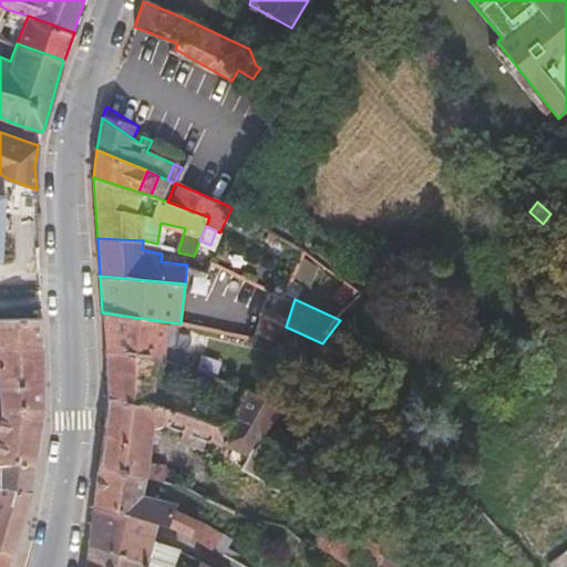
[(164,360),(169,322),(102,312),(104,349),(158,359),(164,360)]
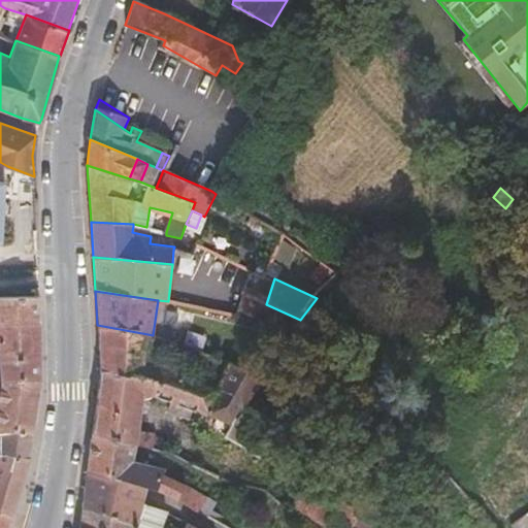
[(261,302),(243,294),(240,310),(292,333),(300,320),(266,304),(261,302)]
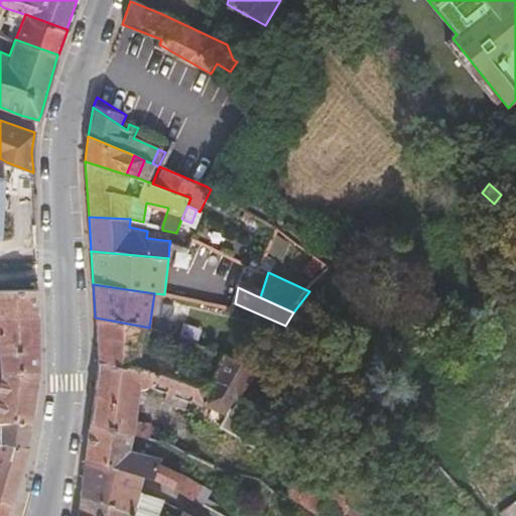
[(0,315),(35,314),(35,288),(0,289),(0,315)]
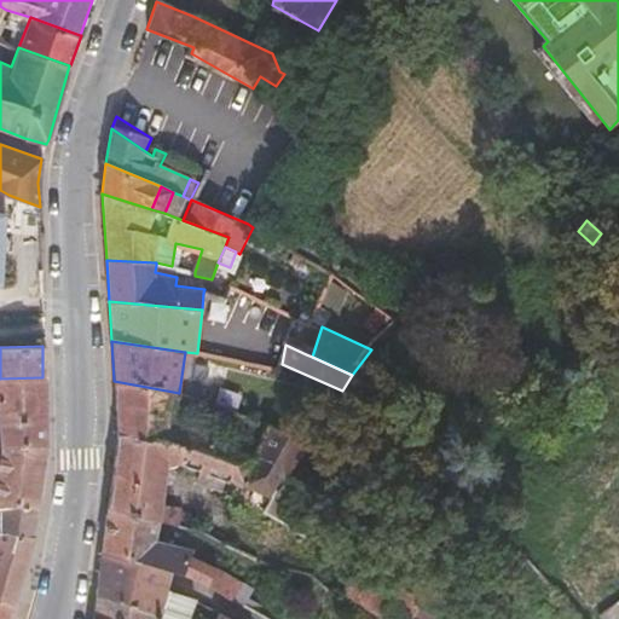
[(0,443),(42,444),(42,377),(0,379),(0,443)]
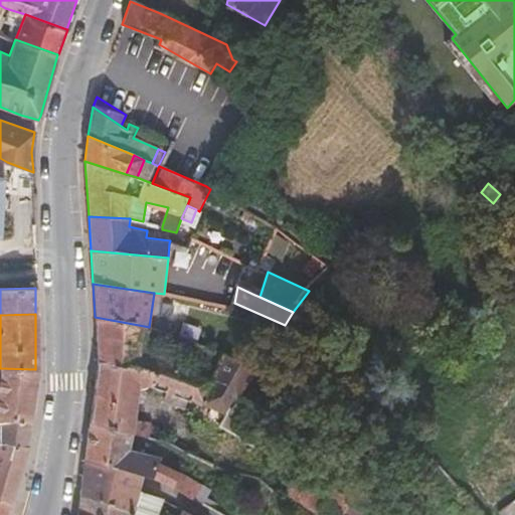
[(142,349),(144,326),(95,317),(97,359),(154,370),(208,391),(214,375),(142,349)]
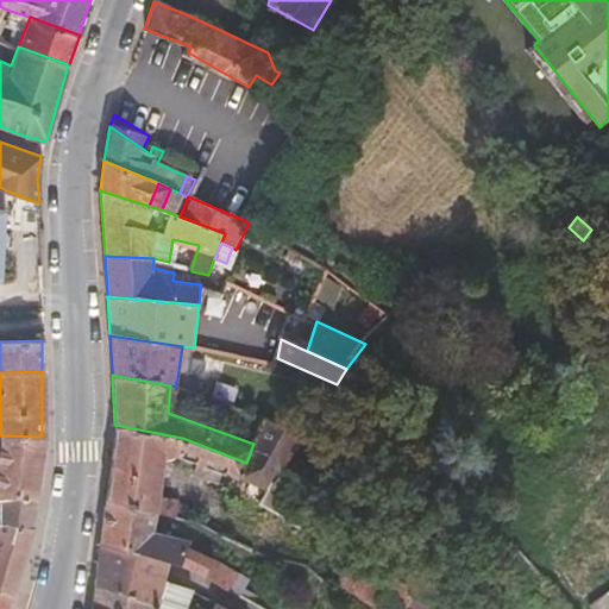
[(233,407),(239,391),(214,382),(208,399),(233,407)]
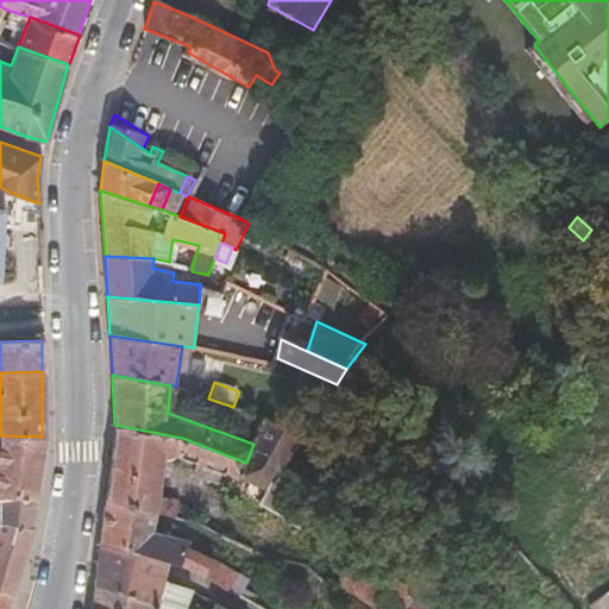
[(159,497),(164,458),(177,456),(198,463),(194,472),(218,482),(221,472),(267,489),(258,503),(341,550),(347,538),(358,520),(307,491),(278,475),(290,457),(305,434),(262,416),(262,418),(253,444),(246,463),(182,438),(114,425),(106,500),(157,512),(176,516),(180,501),(159,497)]
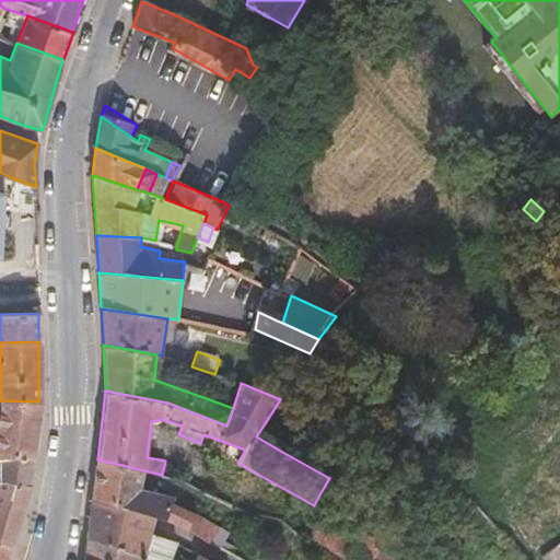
[(0,457),(34,456),(38,401),(0,400),(0,457)]
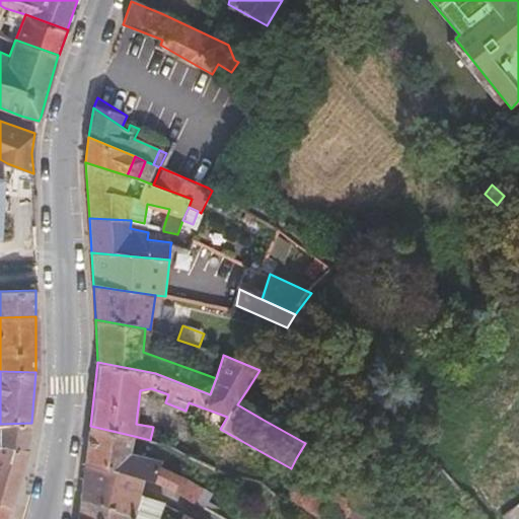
[(262,419),(272,403),(247,389),(237,404),(262,419)]
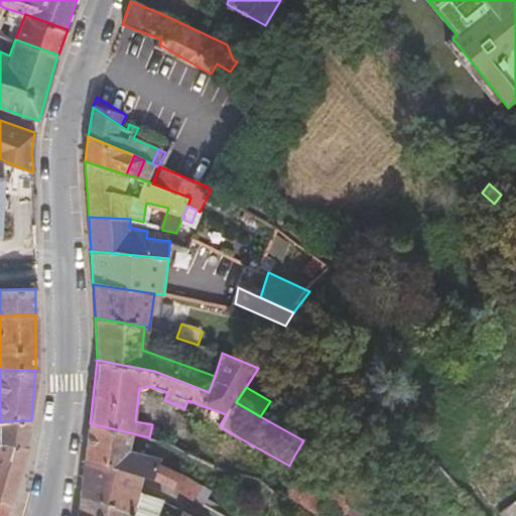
[(0,444),(29,446),(31,420),(0,421),(0,444)]
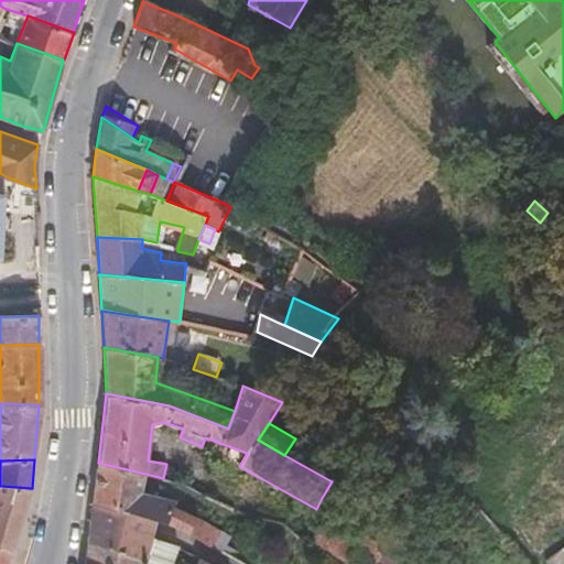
[(142,491),(145,474),(98,463),(93,505),(158,521),(167,523),(187,531),(191,533),(199,518),(174,506),(176,500),(142,491)]
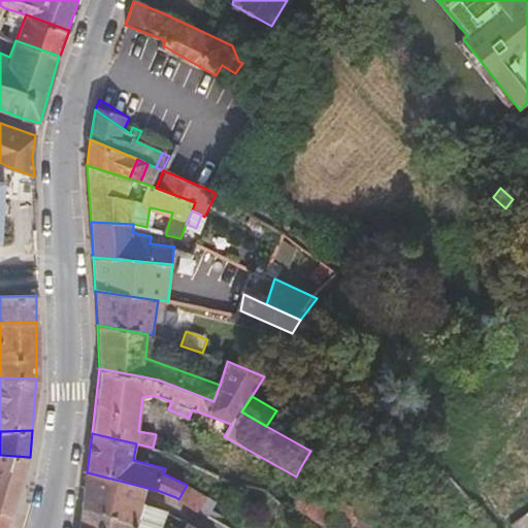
[(0,509),(11,515),(30,457),(0,455),(0,509)]
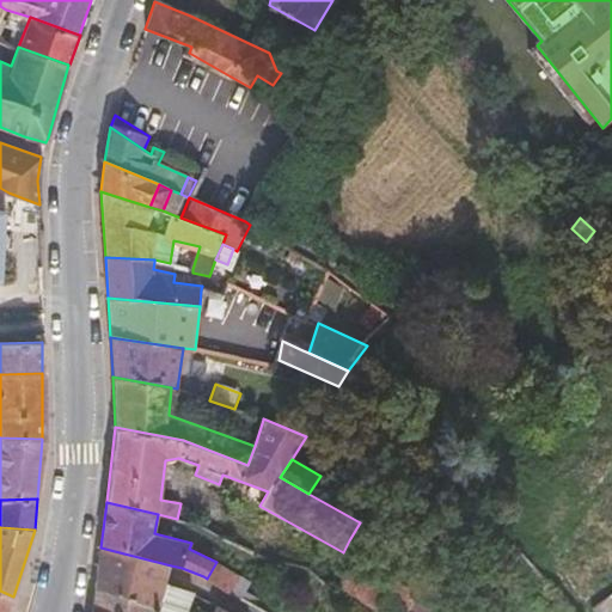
[(363,548),(338,582),(381,611),(427,611),(446,588),(385,537),(375,532),(363,548)]
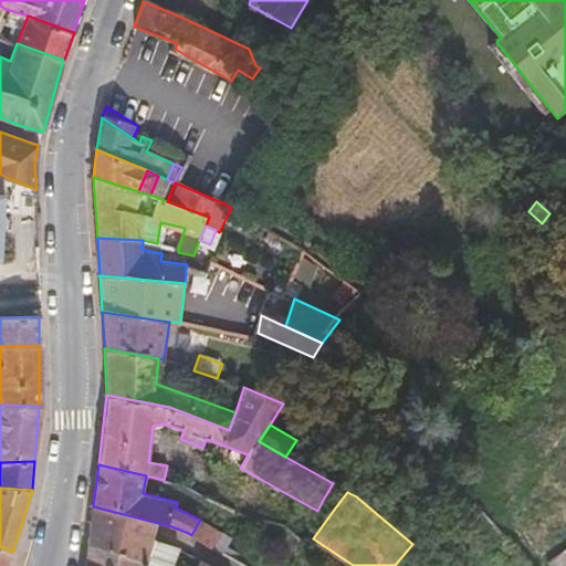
[(157,565),(170,565),(179,547),(155,541),(156,532),(158,523),(93,506),(92,514),(91,521),(88,544),(148,563),(157,565)]
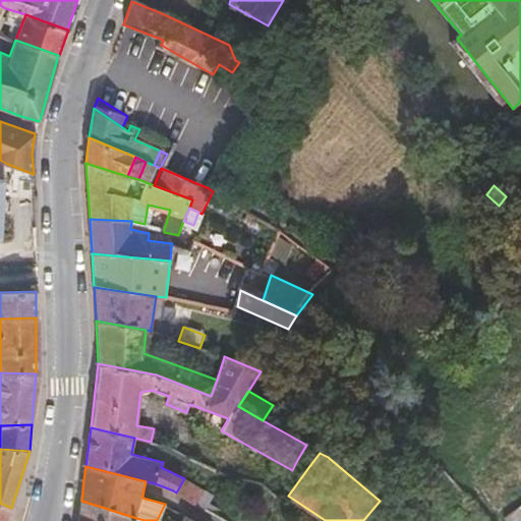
[(196,505),(204,489),(184,478),(176,493),(196,505)]
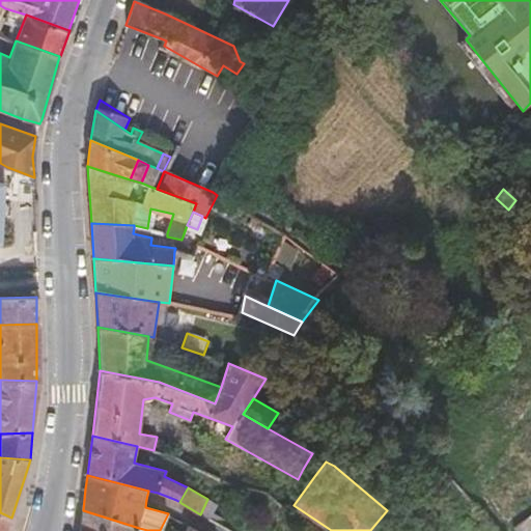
[(208,521),(218,504),(207,499),(200,514),(208,521)]
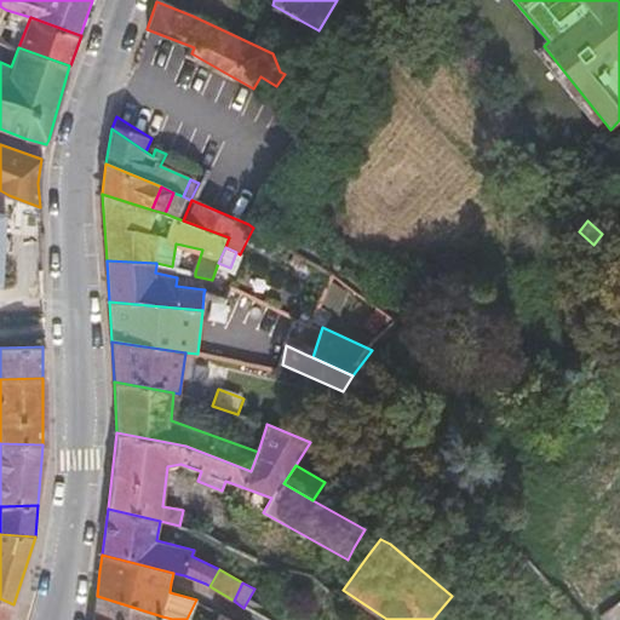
[(160,619),(162,616),(97,596),(93,619),(160,619)]
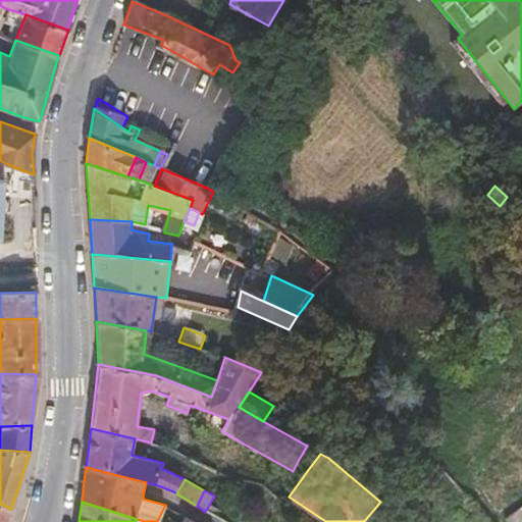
[(0,521),(2,521),(11,509),(0,504),(0,521)]
